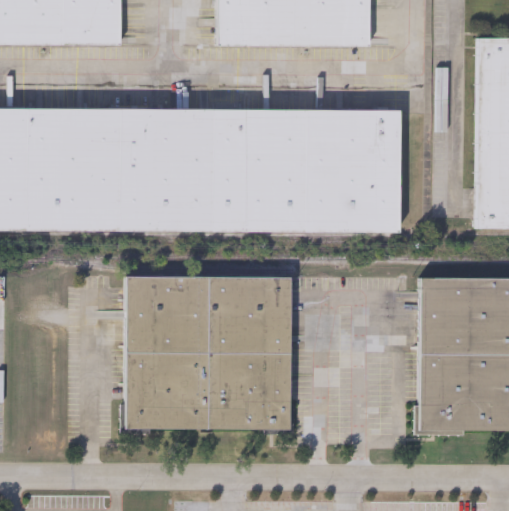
[(122,0),(122,45),(0,45),(0,0),(122,0)]
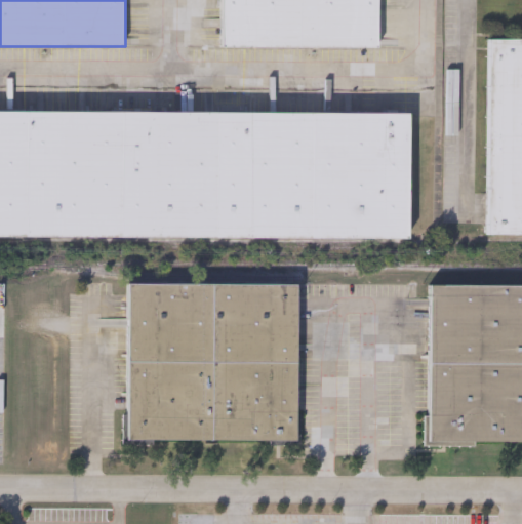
[(380,0),(380,47),(225,47),(225,0),(380,0)]
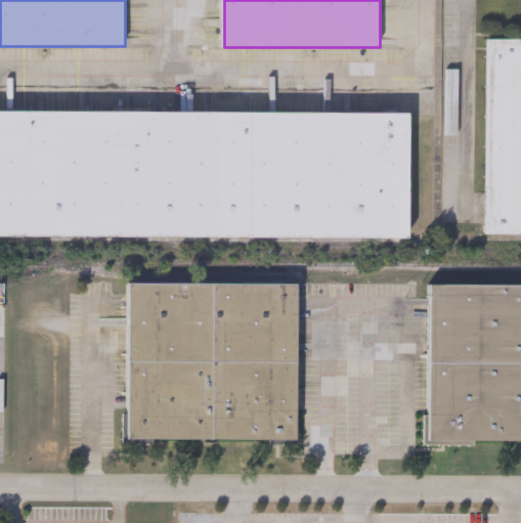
[(491,37),(520,37),(520,233),(490,233),(491,37)]
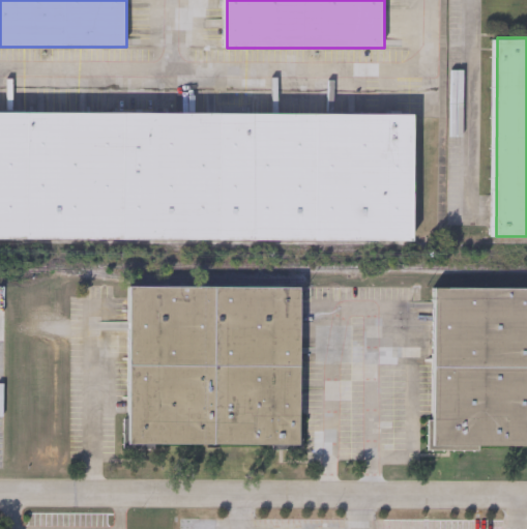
[(0,112),(414,113),(414,240),(0,239),(0,112)]
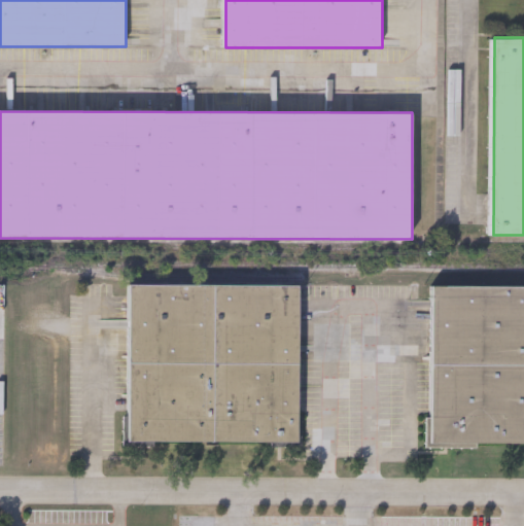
[(300,443),(131,443),(131,284),(300,285),(300,443)]
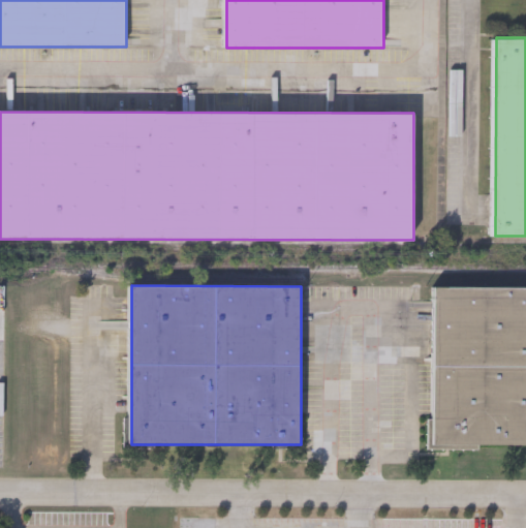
[(434,286),(525,286),(525,446),(434,446),(434,286)]
